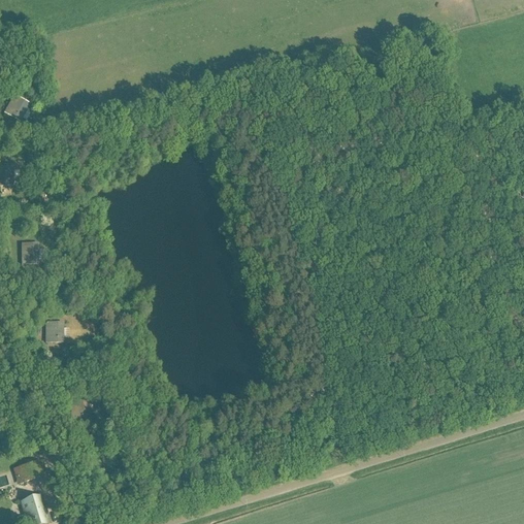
[(25,101),(15,96),(11,104),(9,103),(4,112),(14,119),(25,101)]
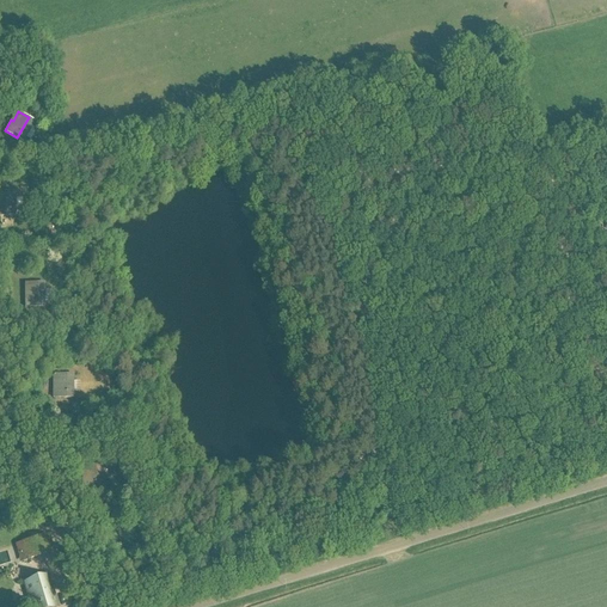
[(11,213),(11,206),(17,206),(17,194),(11,194),(11,189),(0,190),(0,213),(11,213)]
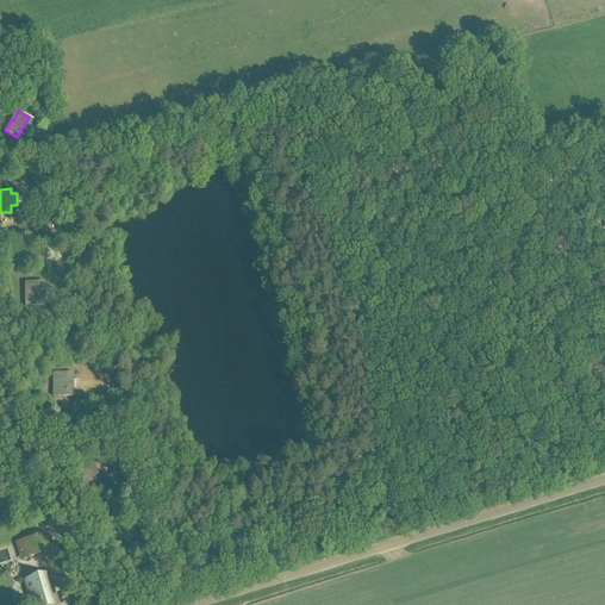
[(19,303),(25,303),(38,303),(38,279),(20,279),(19,303)]
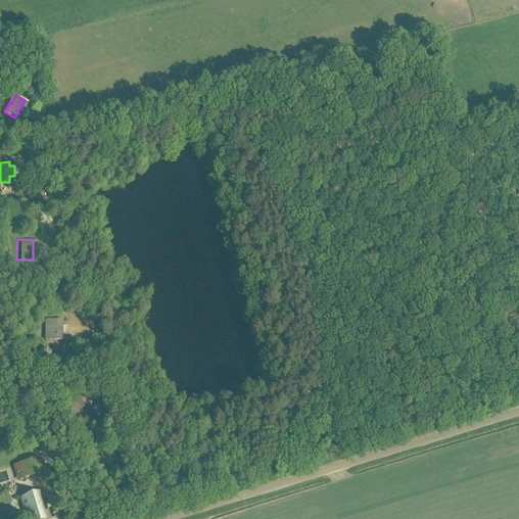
[(58,318),(42,318),(41,324),(45,325),(45,337),(57,337),(58,318)]
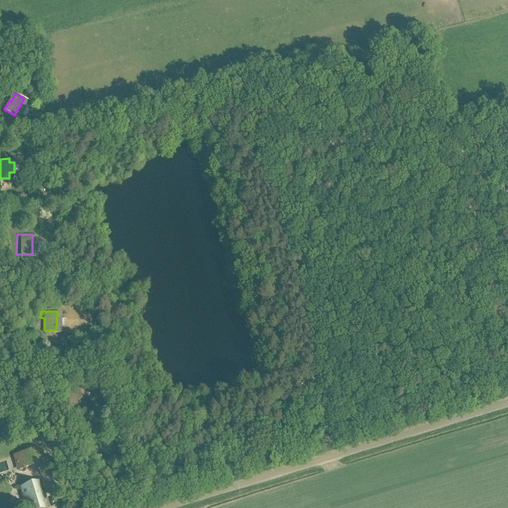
[(64,407),(81,407),(81,402),(86,402),(86,389),(82,389),(82,387),(64,387),(64,407)]
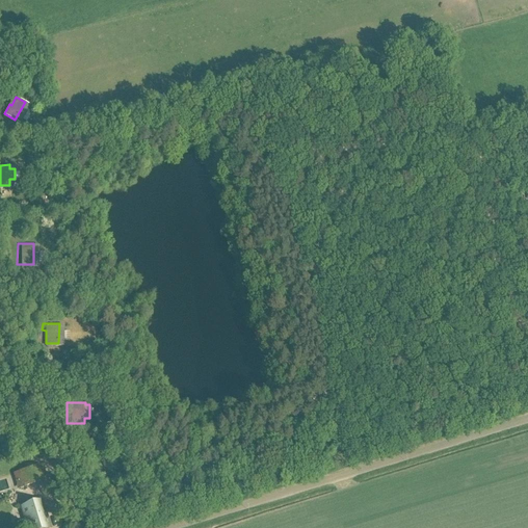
[(16,470),(20,485),(33,481),(29,466),(16,470)]
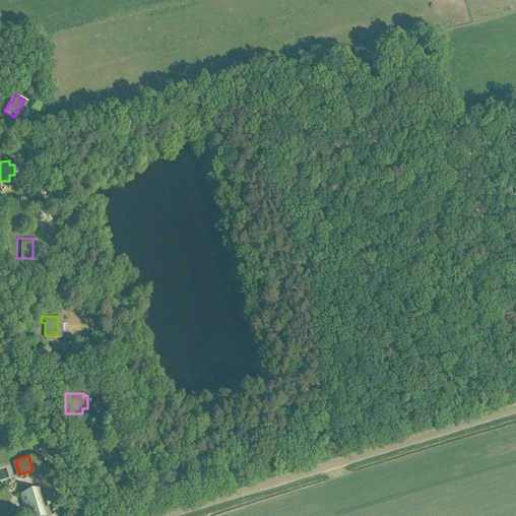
[(38,486),(14,493),(21,515),(41,515),(47,515),(38,486)]
